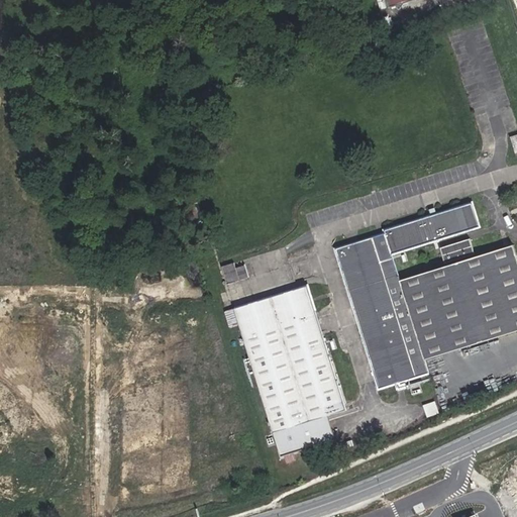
[(434,147),(437,160),(451,156),(447,143),(434,147)]
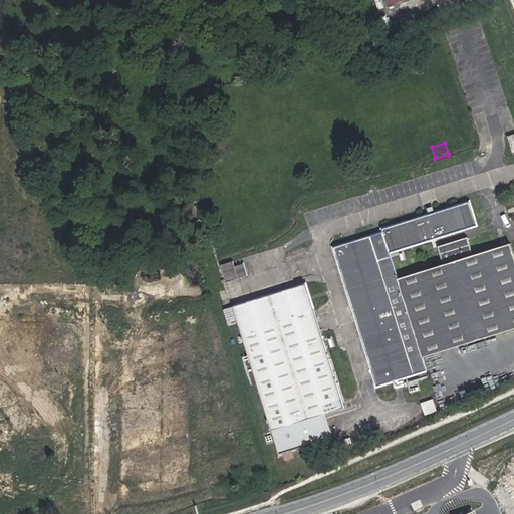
[(422,356),(513,327),(513,258),(510,244),(398,278),(390,253),(476,225),(468,202),(381,229),(382,232),(333,247),(376,387),(426,370),(422,356)]
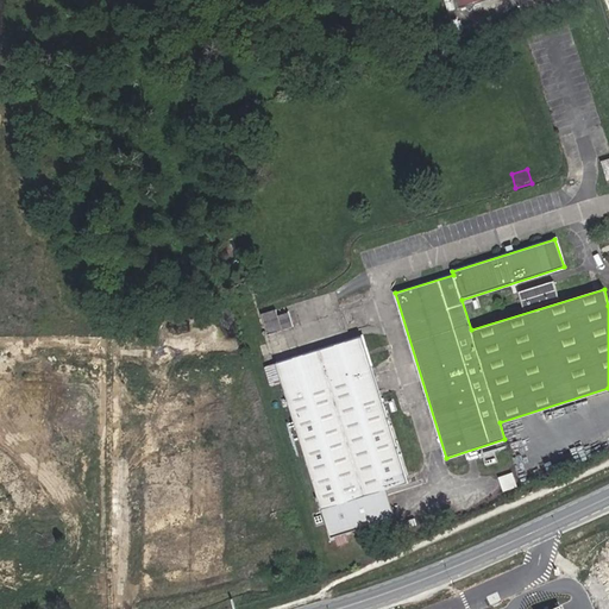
[(523,309),(558,299),(552,282),(519,293),(523,309)]
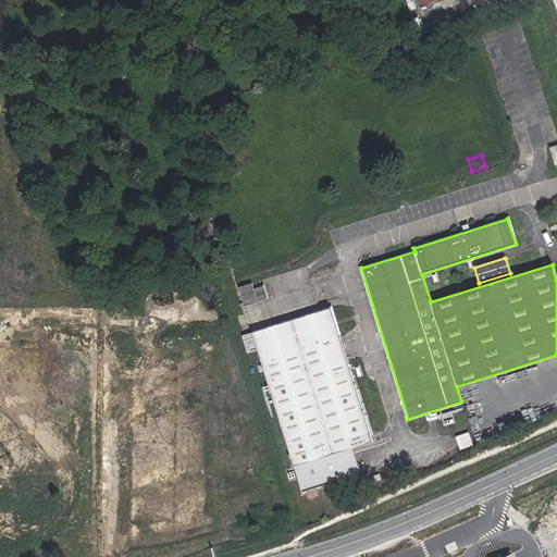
[(244,306),(268,299),(263,285),(254,288),(251,284),(238,287),(244,306)]
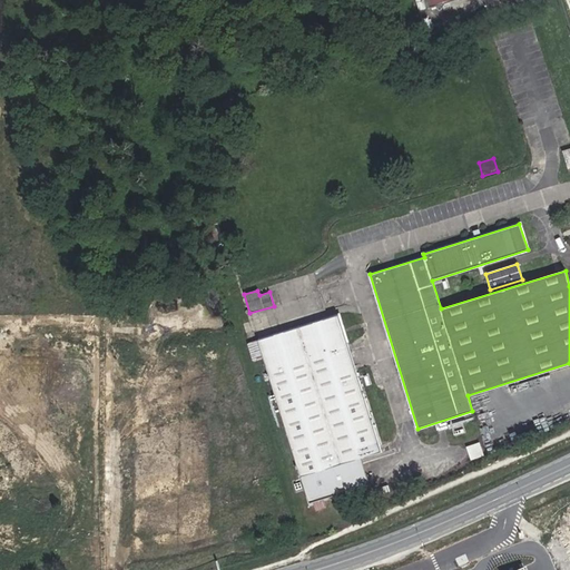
[(363,487),(355,460),(362,458),(382,452),(340,315),(247,344),(253,361),(263,357),(307,503),(363,487)]
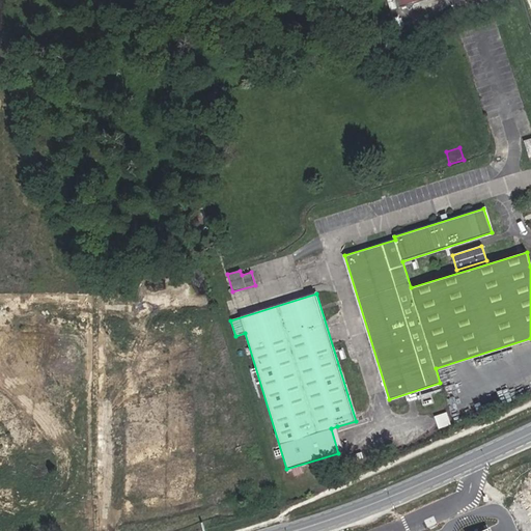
[(338,453),(344,451),(337,426),(331,428),(338,453)]
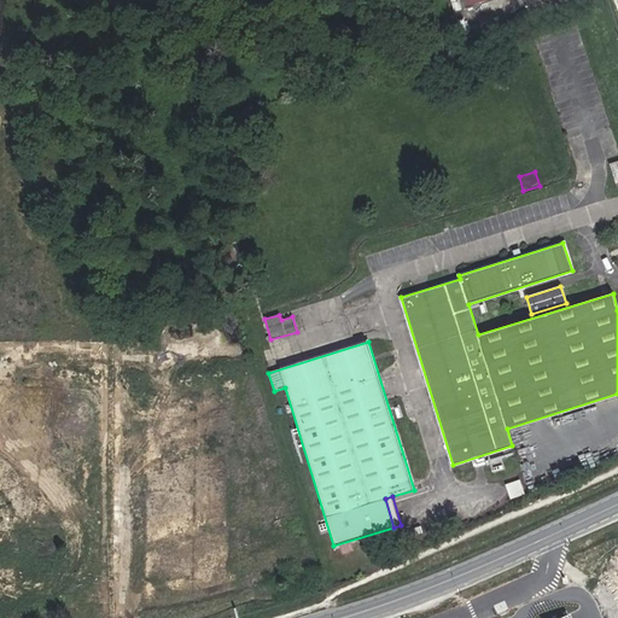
[(617,570),(606,576),(617,600),(617,570)]
